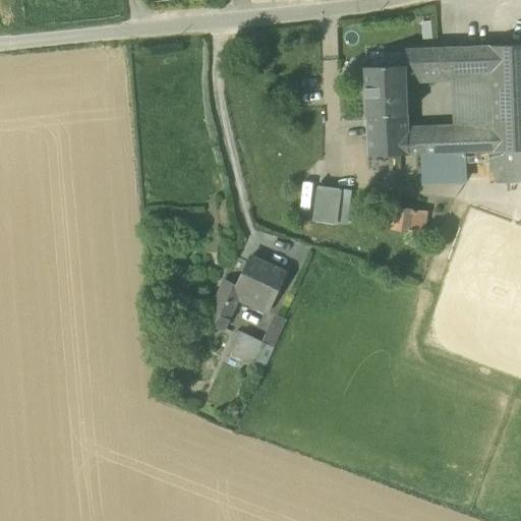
[(520,45),(489,46),(490,72),(493,130),(494,151),(520,149),(520,45)]
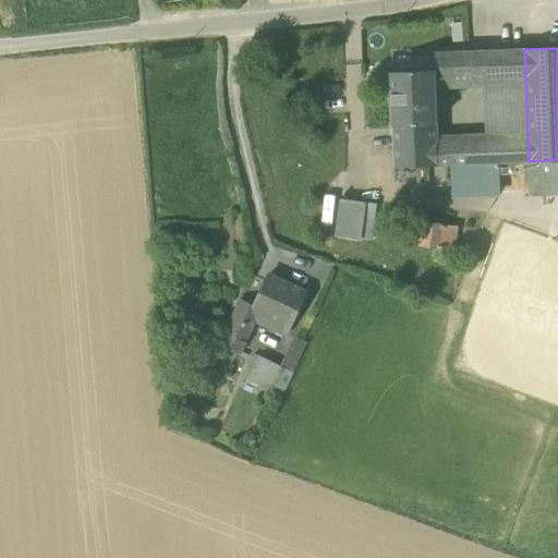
[(488,80),(525,77),(524,49),(487,51),(488,80)]
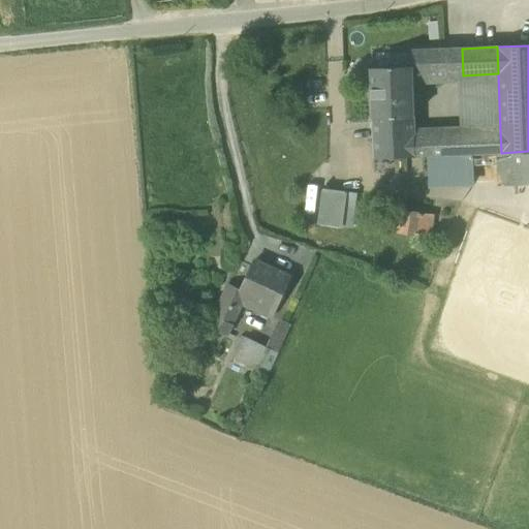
[(462,49),(444,50),(445,75),(463,75),(462,49)]
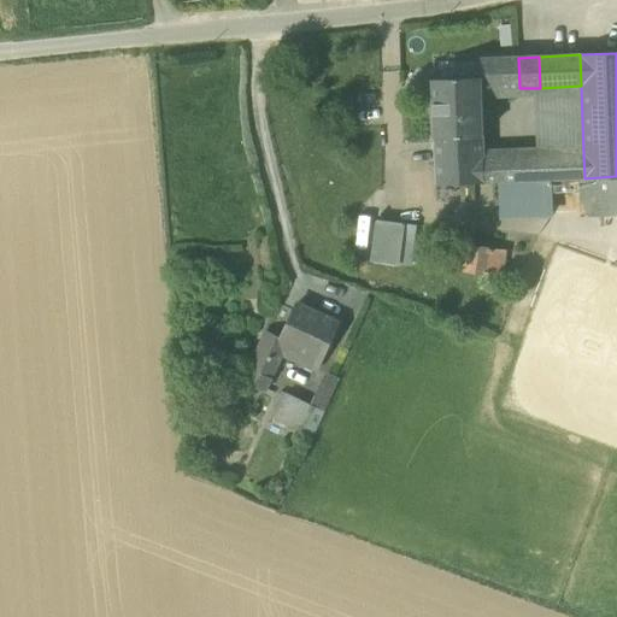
[(477,60),(477,77),(480,77),(480,90),(519,88),(518,58),(477,59),(477,60)]
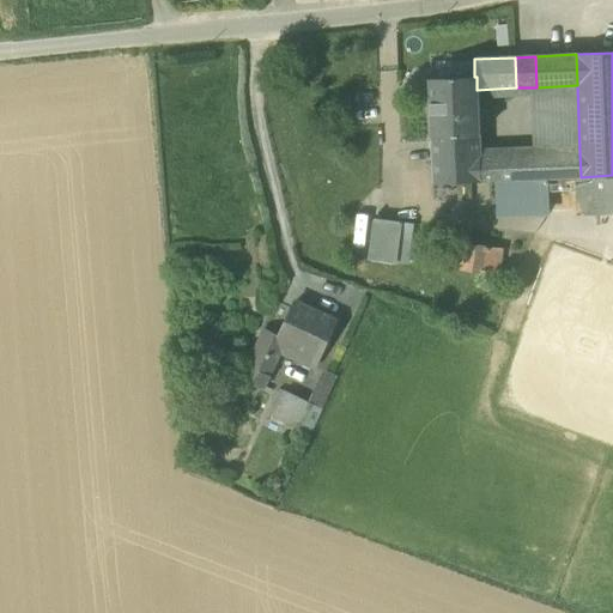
[(436,61),(436,78),(474,77),(474,60),(436,61)]
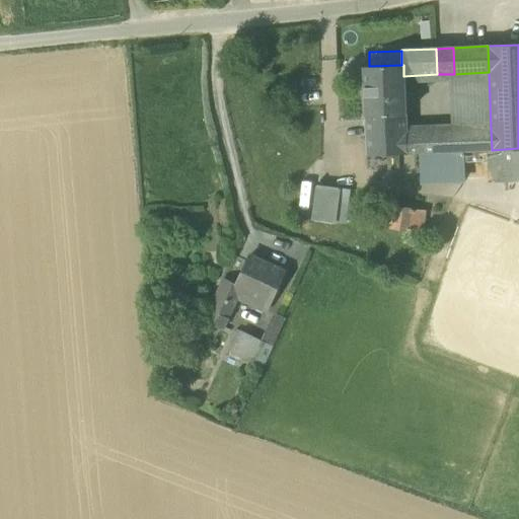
[(364,67),(366,116),(367,155),(406,153),(405,133),(405,115),(403,76),(403,65),(401,65),(369,66),(364,67)]
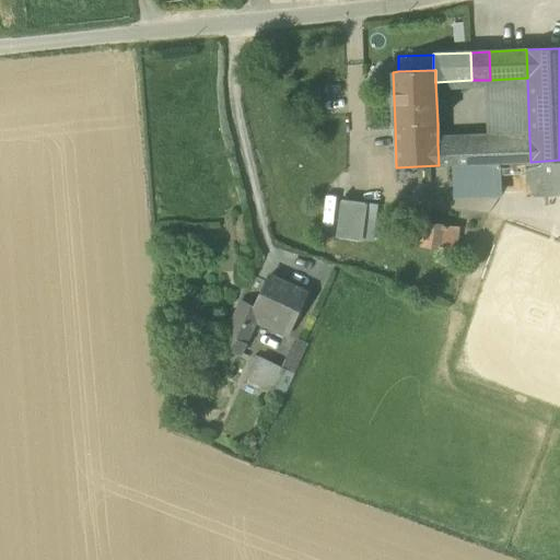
[(527,78),(490,80),(492,141),(529,140),(527,78)]
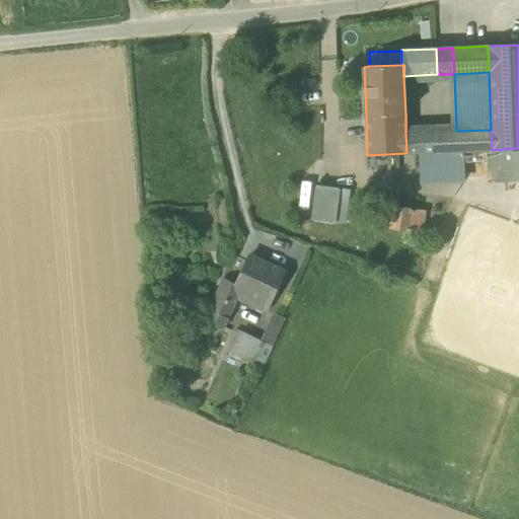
[(487,150),(492,150),(491,130),(456,131),(405,133),(406,153),(419,153),(463,151),(487,150)]
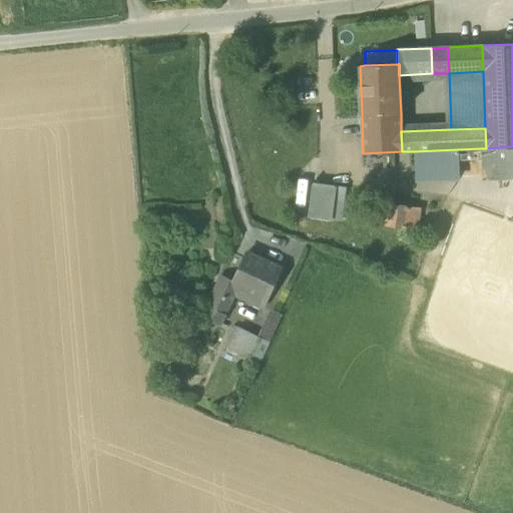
[(512,175),(512,146),(486,148),(481,148),(482,177),(512,175)]
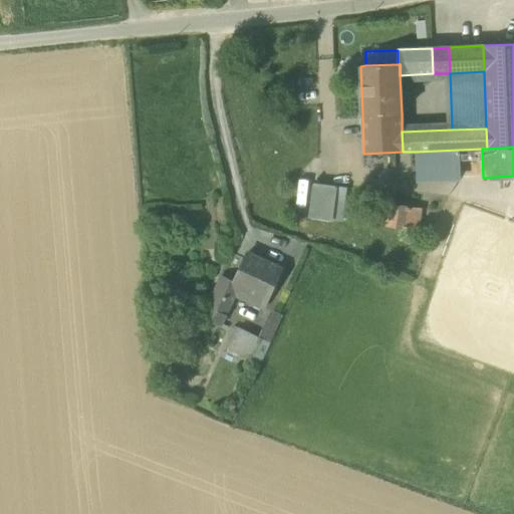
[(459,150),(415,152),(416,179),(460,177),(459,150)]
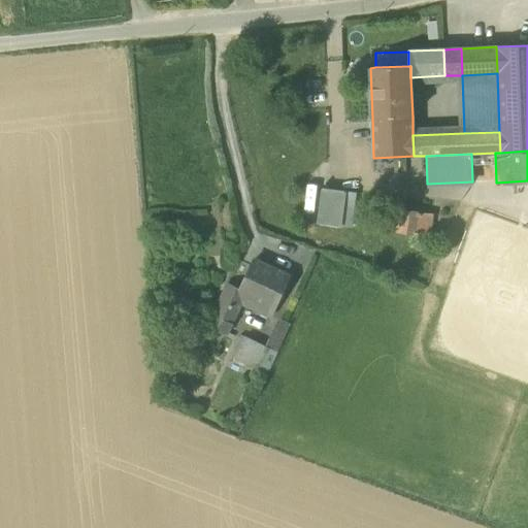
[(318,223),(339,226),(344,192),(322,189),(318,223)]
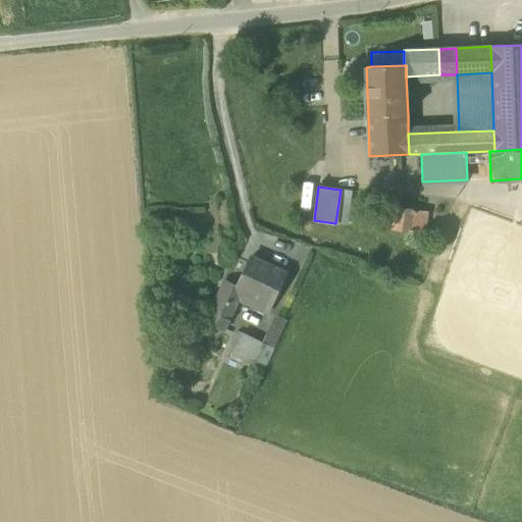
[(352,192),(341,190),(335,223),(348,225),(352,192)]
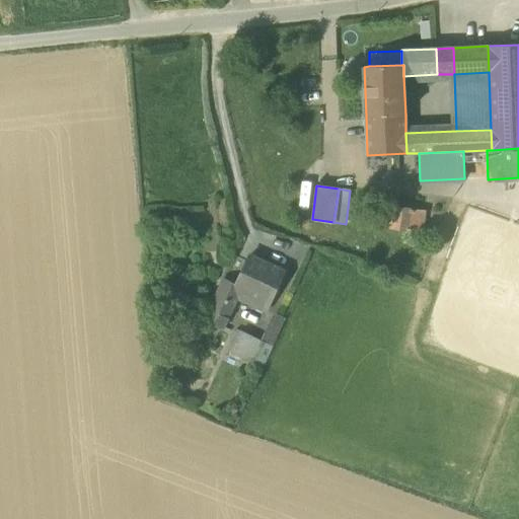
[(381,228),(406,232),(410,210),(384,206),(381,228)]
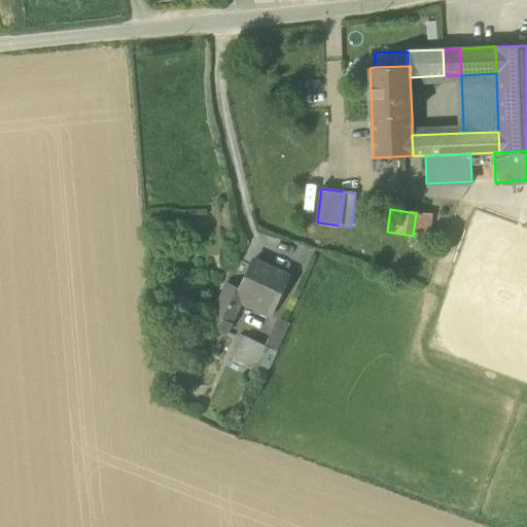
[(432,215),(416,213),(413,236),(429,238),(432,215)]
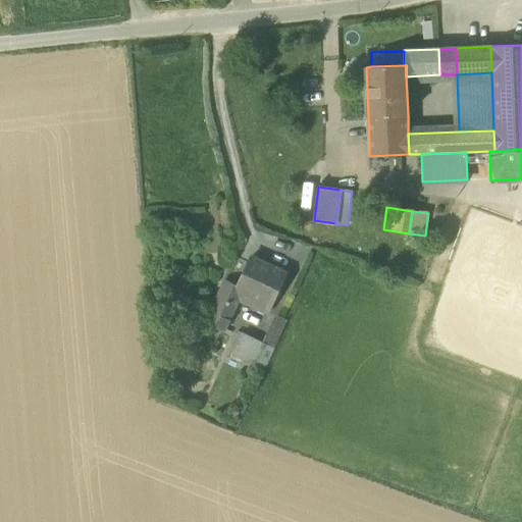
[(246,305),(266,314),(284,274),(251,259),(238,288),(225,282),(218,297),(236,305),(238,301),(246,305)]
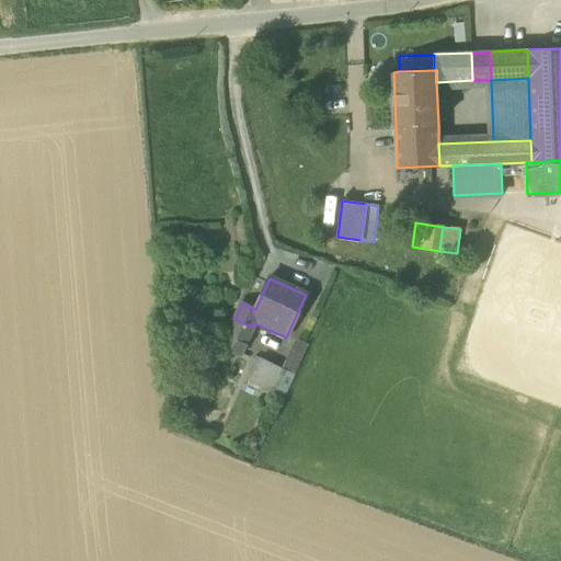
[(221,346),(233,352),(238,345),(239,346),(244,348),(253,328),(235,319),(221,346)]
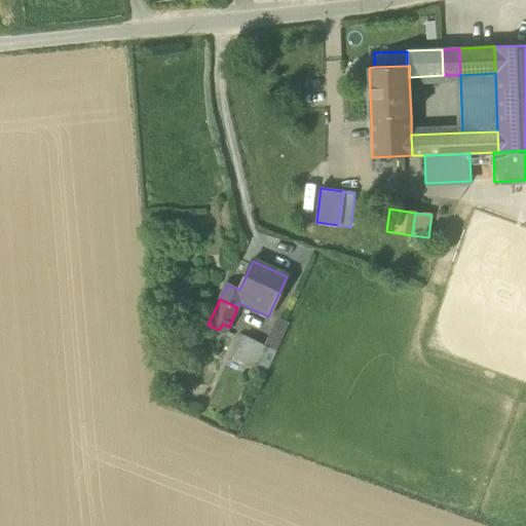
[(277,317),(264,346),(267,348),(276,351),(289,323),(277,317)]
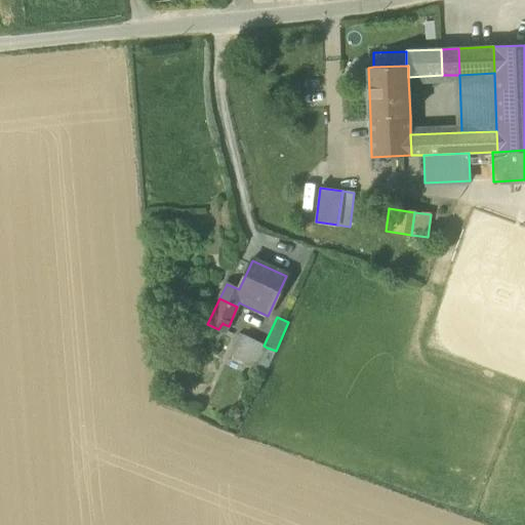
[(234,357),(254,366),(267,348),(264,346),(243,336),(239,334),(233,349),(237,351),(234,357)]
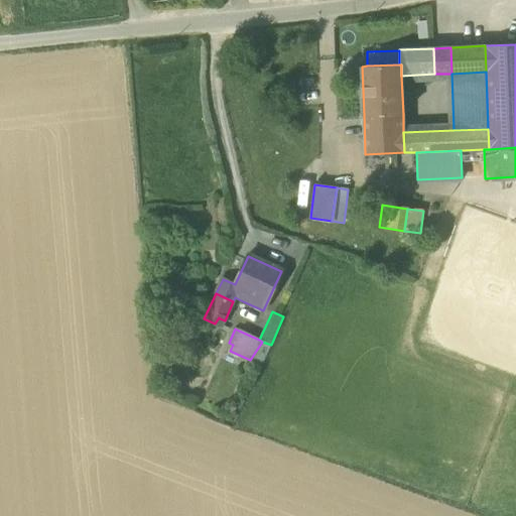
[(262,342),(250,360),(261,366),(271,345),(262,342)]
